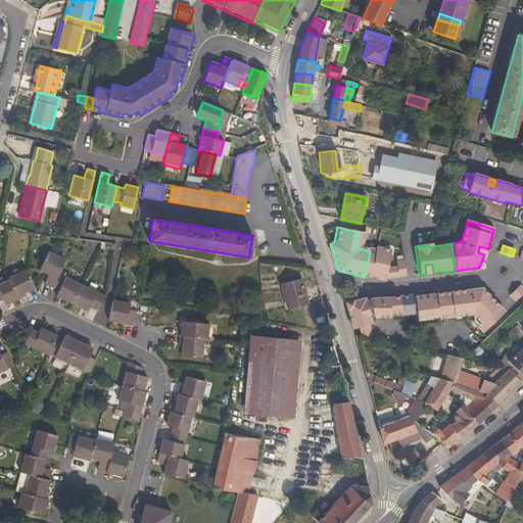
[(374,264),(372,276),(386,279),(388,272),(391,254),(372,248),(370,251),(368,263),(374,264)]
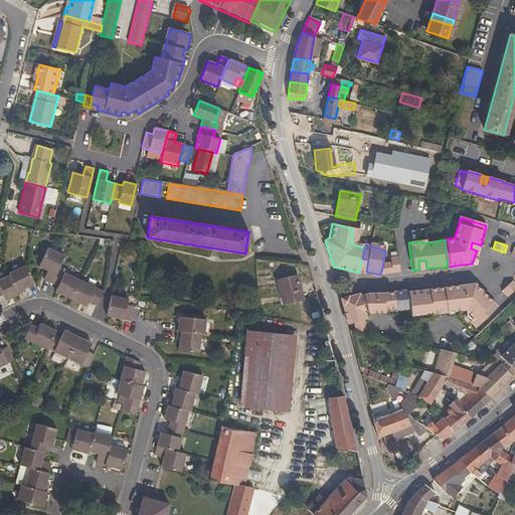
[(87,306),(90,302),(97,305),(104,291),(59,269),(65,255),(48,247),(39,267),(48,271),(44,279),(58,287),(56,291),(87,306)]
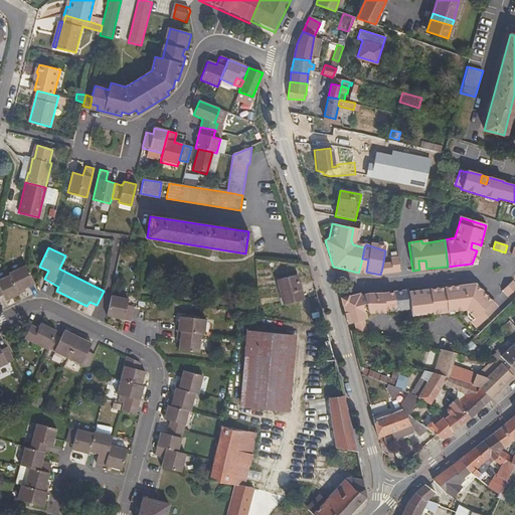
[(391,267),(392,274),(400,272),(398,258),(390,259),(391,267)]
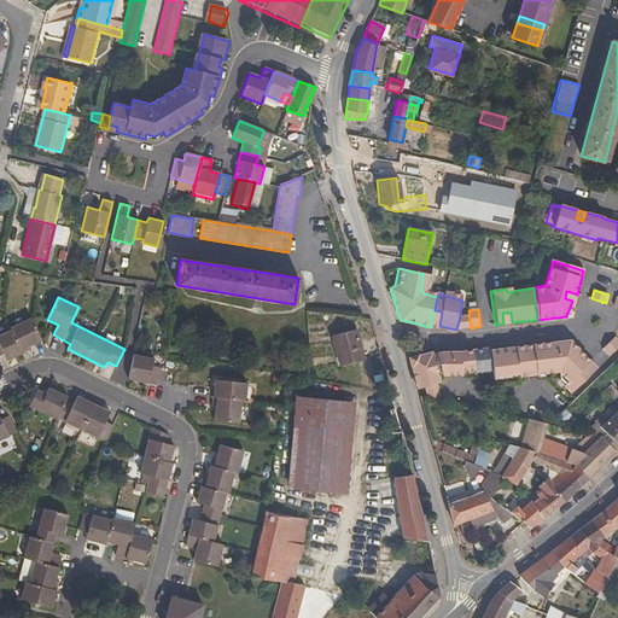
[(435,310),(431,325),(439,326),(442,312),(435,310)]
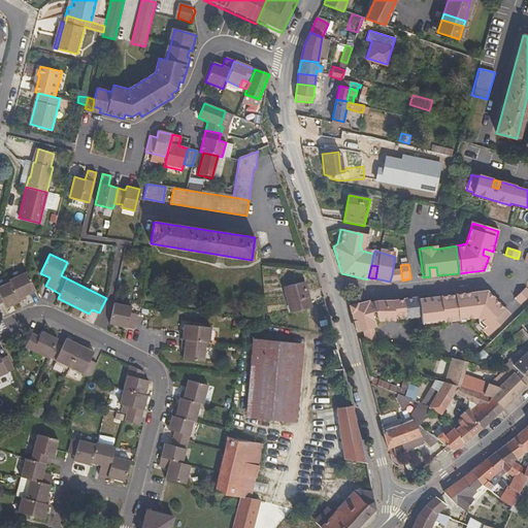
[(26,296),(36,290),(27,272),(9,281),(10,282),(0,287),(0,303),(3,302),(6,308),(27,298),(26,296)]
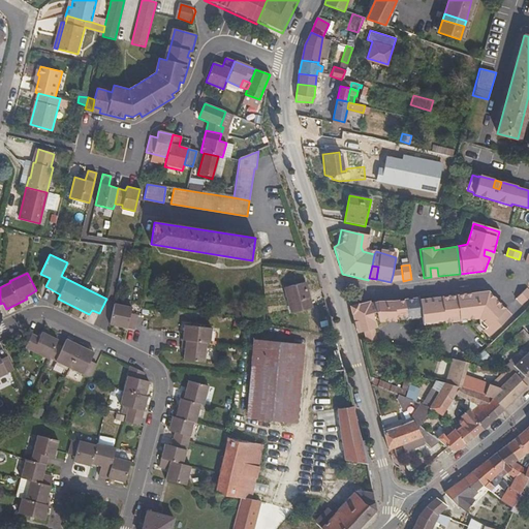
[(393,275),(391,282),(403,281),(402,274),(393,275)]
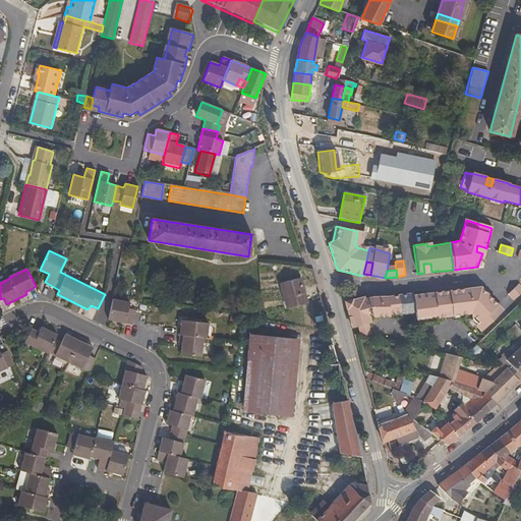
[(286,306),(306,301),(301,278),(280,283),(286,306)]
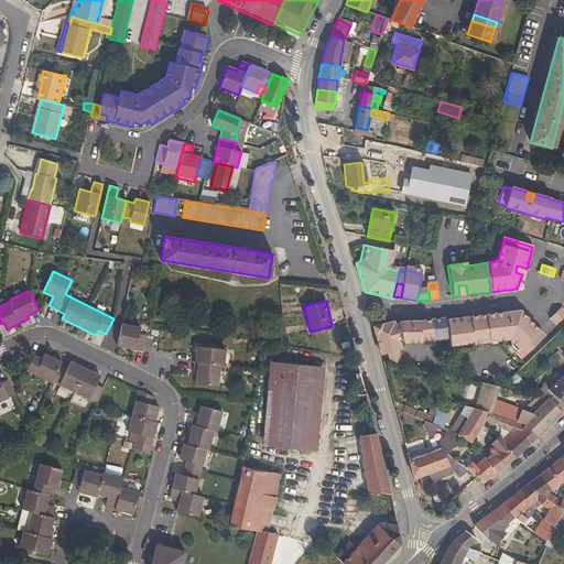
[(563,317),(563,310),(562,307),(550,317),(556,325),(563,317)]
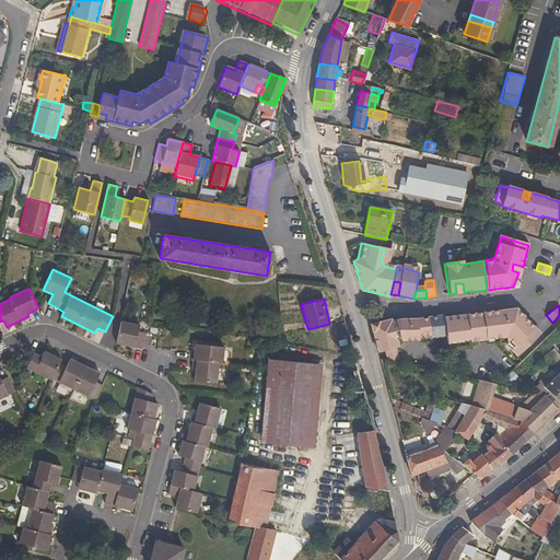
[(521,313),(517,308),(505,311),(506,314),(512,321),(521,313)]
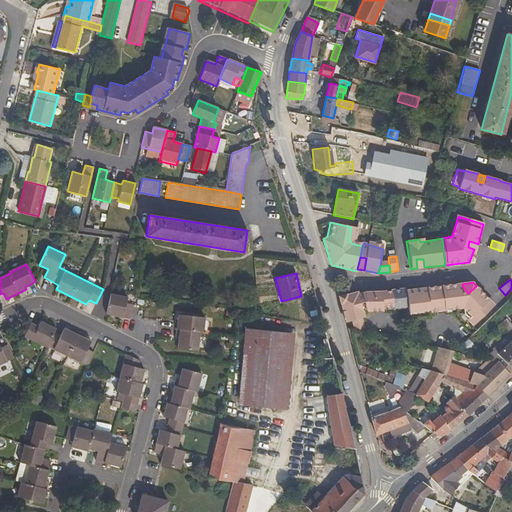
[(474,325),(494,305),(476,286),(468,293),(463,287),(462,284),(441,287),(444,310),(463,308),(464,313),(469,318),(468,319),(474,325)]
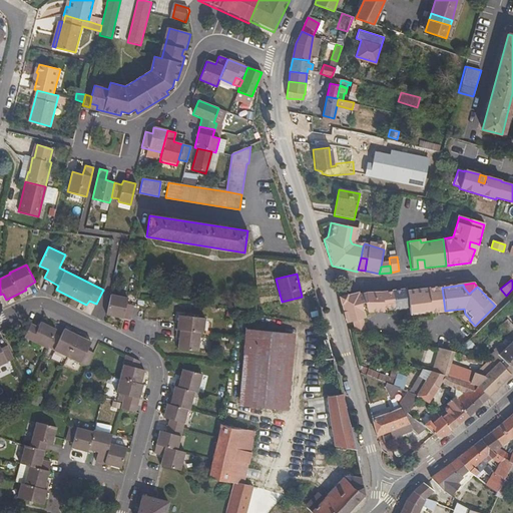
[(429,297),(435,297),(437,312),(445,311),(442,288),(429,290),(429,297)]
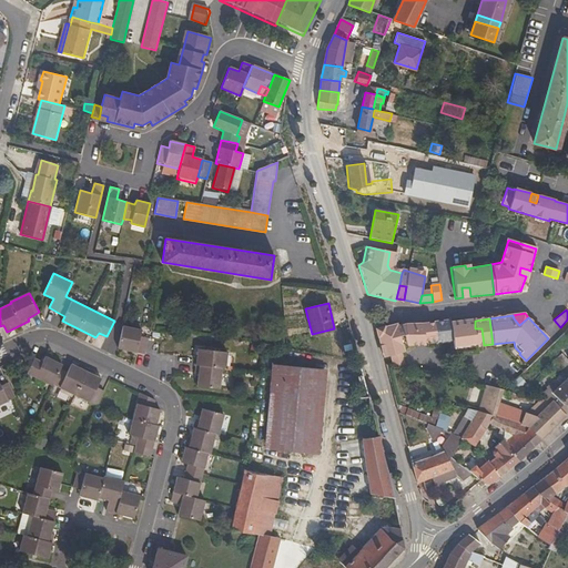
[(475,328),(475,321),(450,323),(452,337),(453,350),(484,345),(482,328),(475,328)]
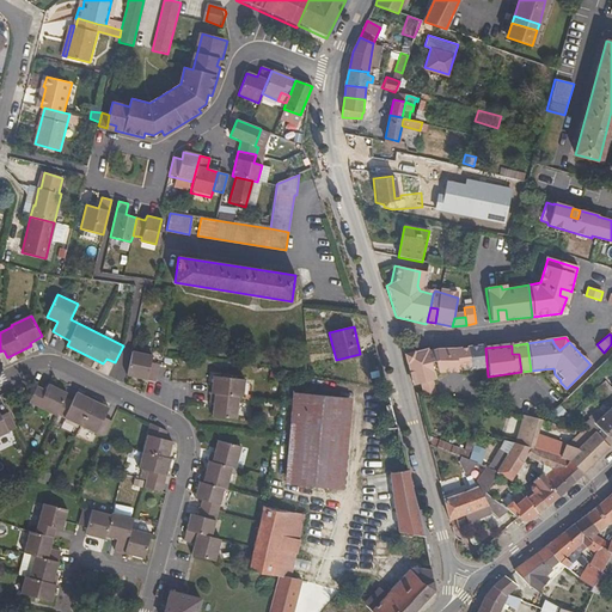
[(453,354),(456,371),(469,369),(469,366),(487,363),(485,348),(485,347),(466,348),(466,353),(453,354)]
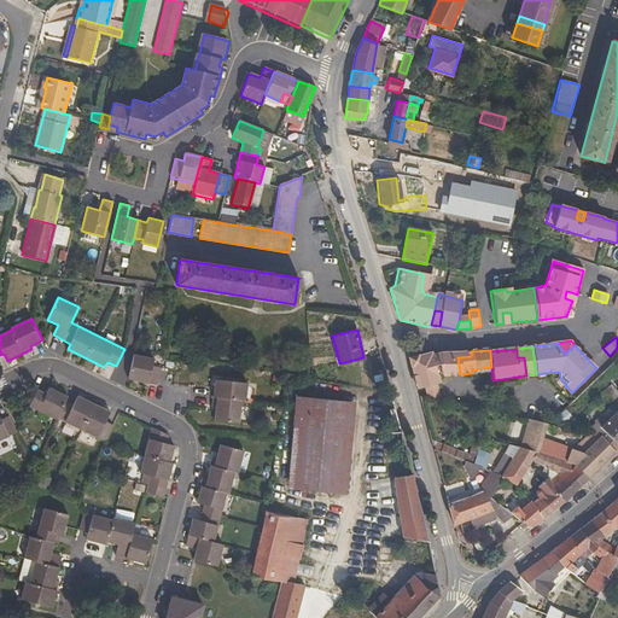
[(423,380),(424,388),(426,397),(439,400),(436,384),(437,384),(436,377),(441,374),(438,363),(448,361),(449,354),(441,353),(431,355),(430,351),(410,357),(417,382),(423,380)]
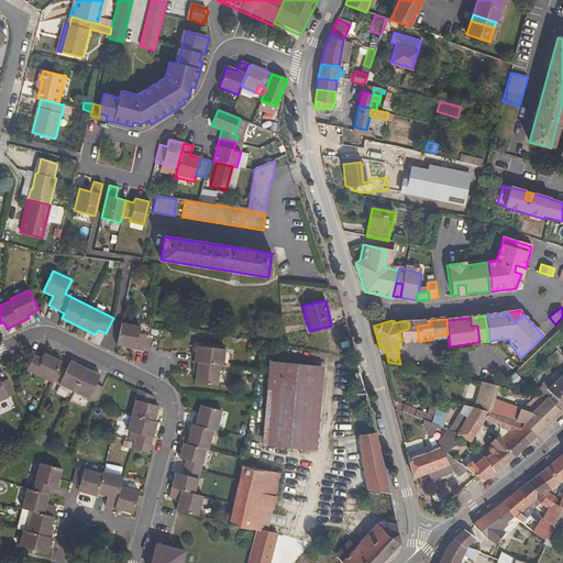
[(429,324),(429,320),(409,322),(408,329),(399,331),(401,341),(419,341),(417,326),(429,324)]
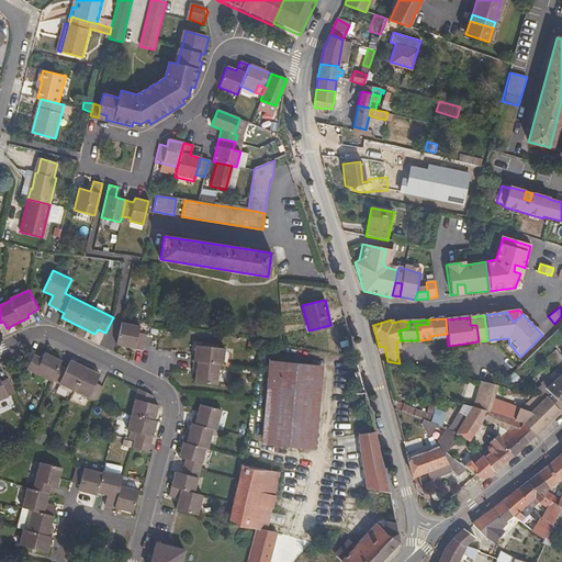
[(116,345),(143,350),(146,335),(139,333),(141,327),(122,322),(116,345)]
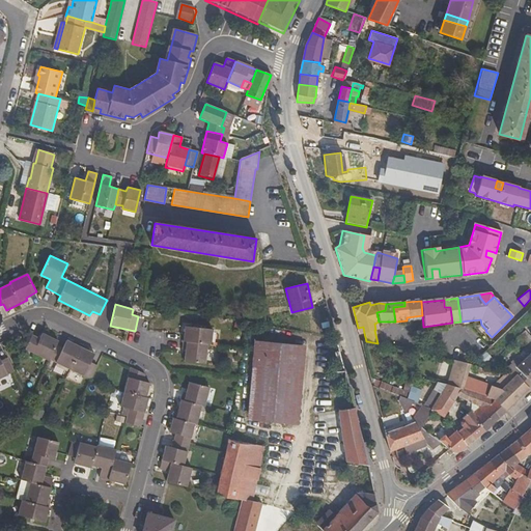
[(183,350),(186,350),(185,361),(205,364),(207,344),(211,344),(212,329),(186,326),(183,350)]
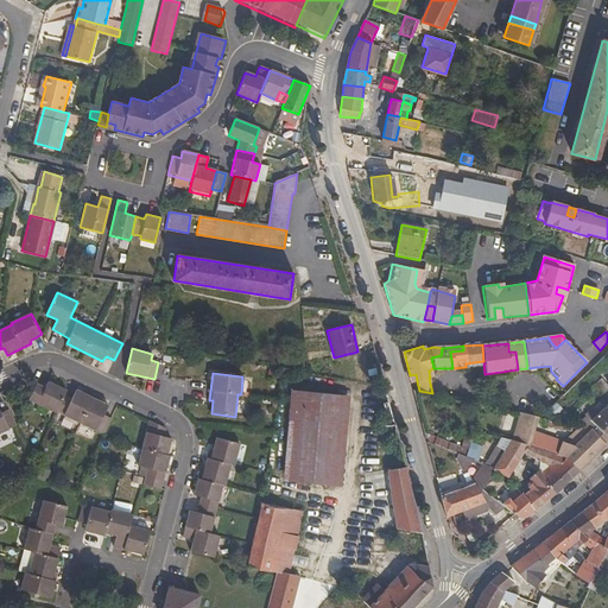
[(607,382),(602,378),(596,385),(607,396),(607,382)]
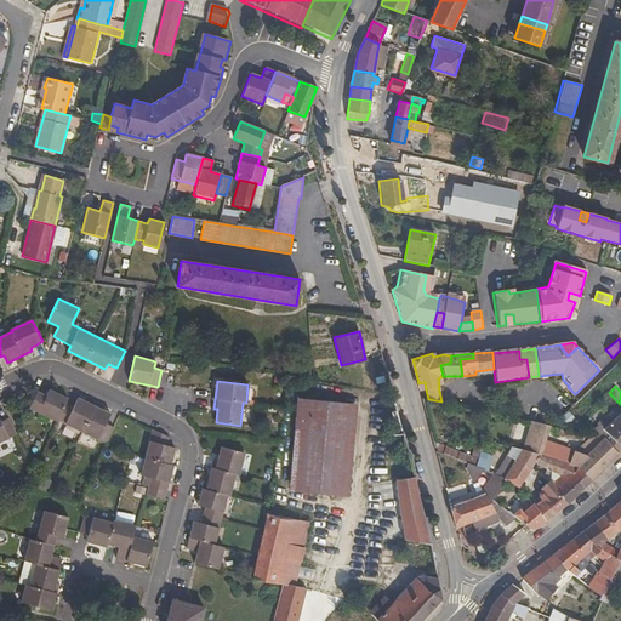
[(106,443),(114,426),(107,422),(110,414),(78,397),(73,406),(66,403),(68,398),(50,388),(46,396),(38,392),(30,408),(57,421),(58,419),(106,443)]
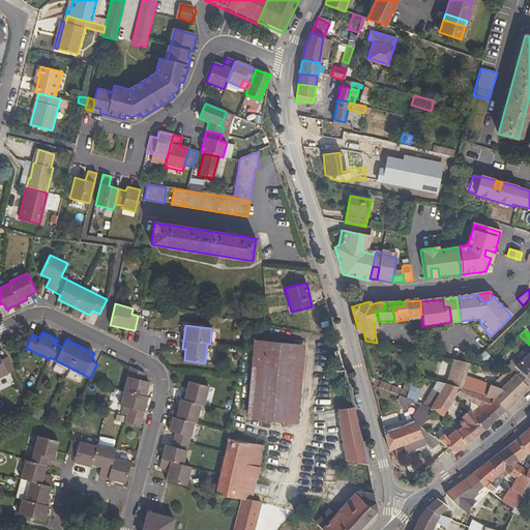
[(249,406),(298,410),(304,345),(255,341),(249,406)]
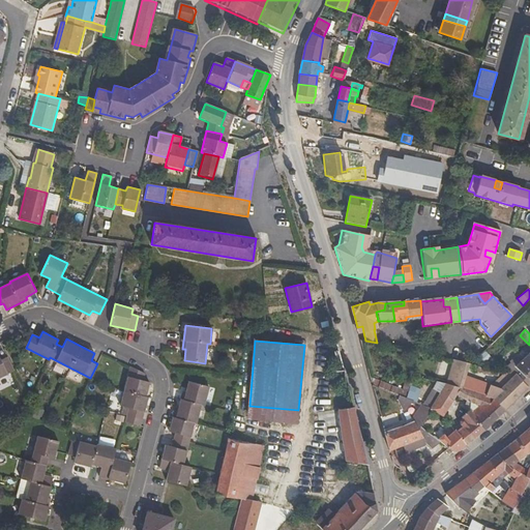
[(511,362),(504,373),(506,374),(516,376),(517,375),(521,379),(529,386),(529,384),(529,352),(517,366),(511,362)]
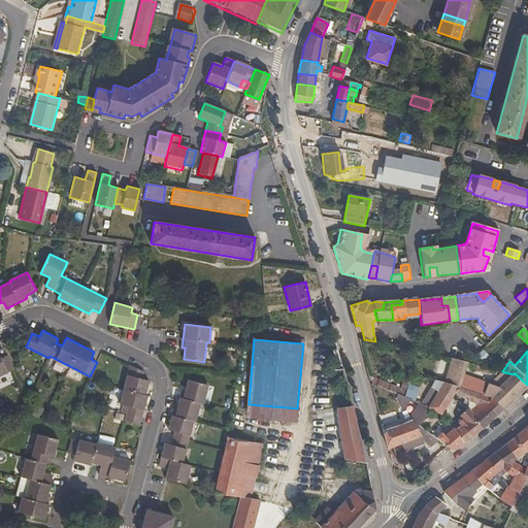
[(1,358),(8,372),(13,369),(7,355),(1,358)]
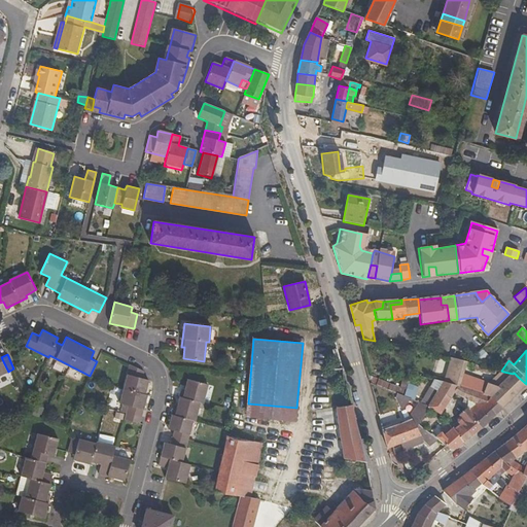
[(483,365),(484,366),(488,367),(496,360),(492,356),(483,365)]
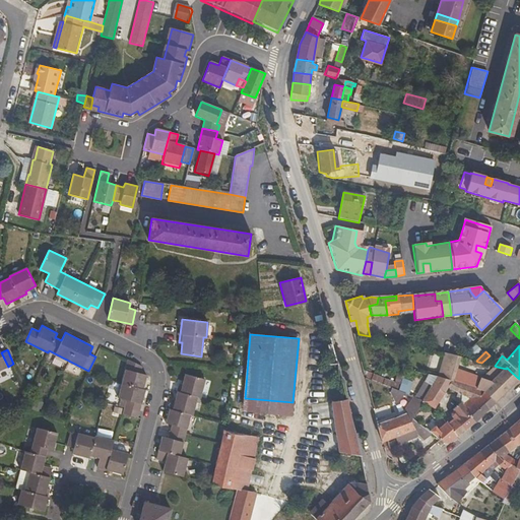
[(446,352),(439,376),(453,381),(484,391),(495,402),(519,379),(511,372),(507,368),(506,369),(493,381),(457,369),(460,356),(446,352)]
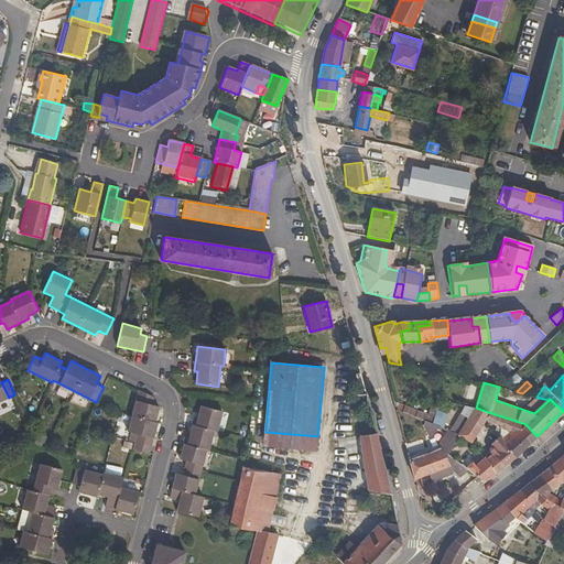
[(159,407),(152,404),(154,397),(139,390),(129,431),(138,434),(133,448),(149,453),(158,423),(155,422),(159,407)]
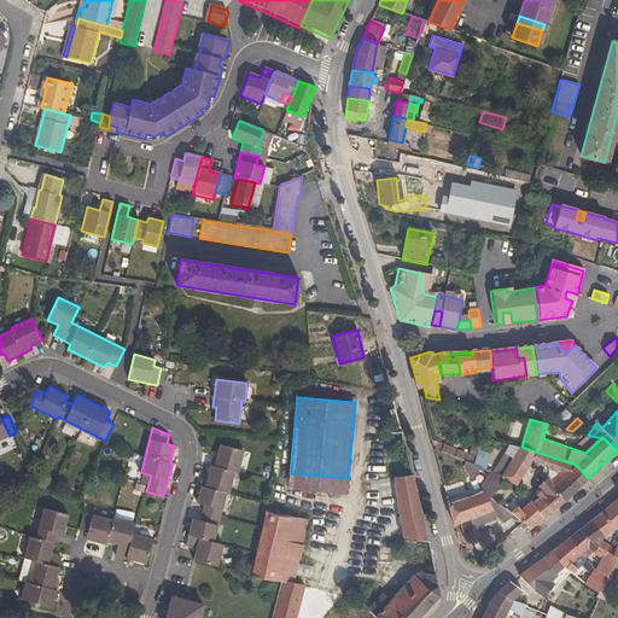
[(588,435),(572,431),(567,430),(565,435),(589,441),(590,436),(588,435)]
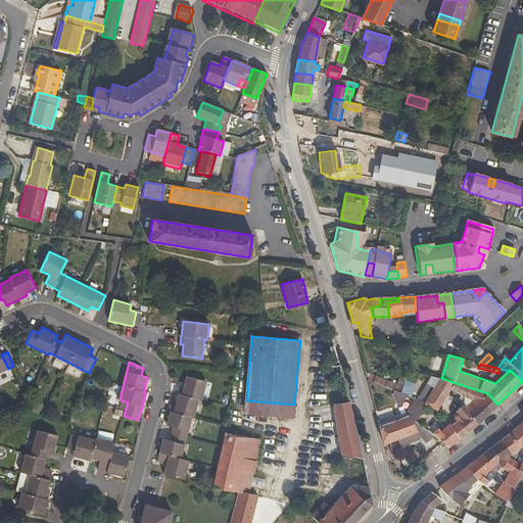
[(409,370),(406,378),(402,385),(401,387),(413,391),(419,373),(409,370)]
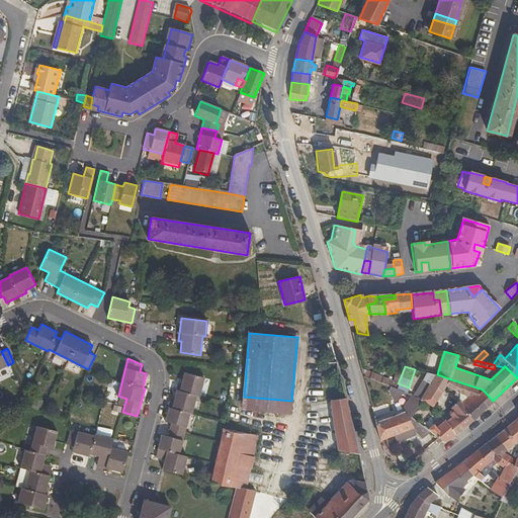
[(362,368),(364,376),(391,386),(396,389),(398,383),(399,381),(393,379),(362,368)]
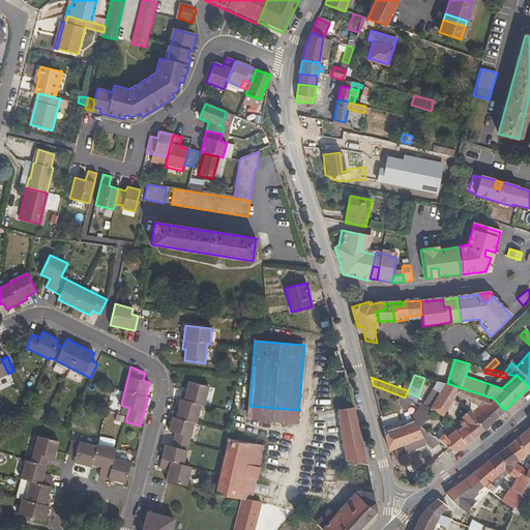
[(158,468),(169,471),(167,480),(186,486),(192,467),(183,465),(194,422),(197,423),(201,405),(204,406),(209,386),(188,381),(186,392),(183,391),(178,410),(175,409),(169,431),(176,433),(172,447),(165,445),(158,468)]
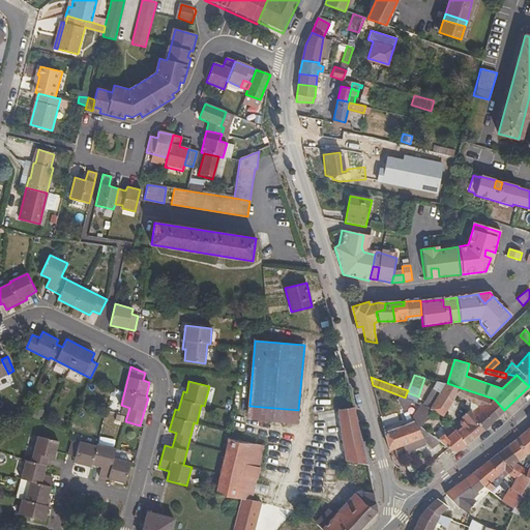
[(402,388),(408,390),(411,383),(405,381),(402,388)]
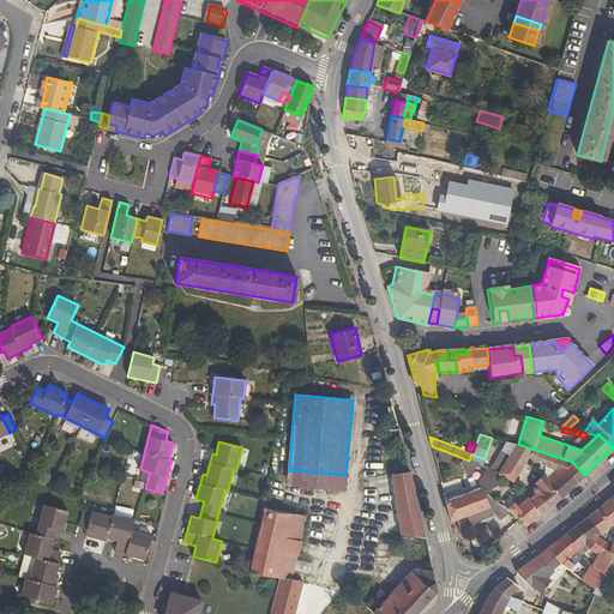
[(518,444),(506,441),(503,451),(505,452),(511,455),(513,452),(518,444)]
